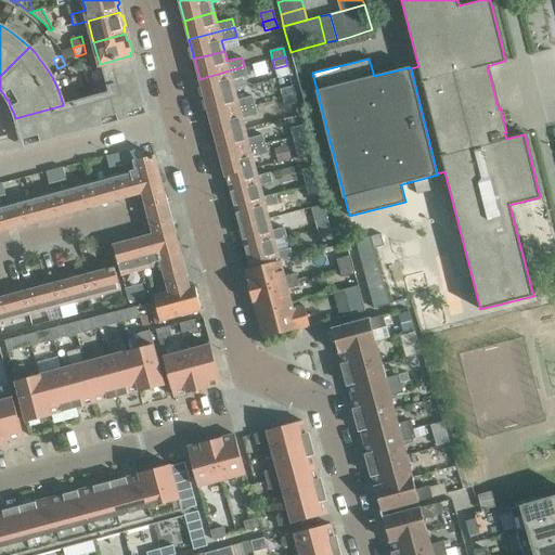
[(115,113),(144,104),(132,60),(103,67),(110,93),(115,113)]
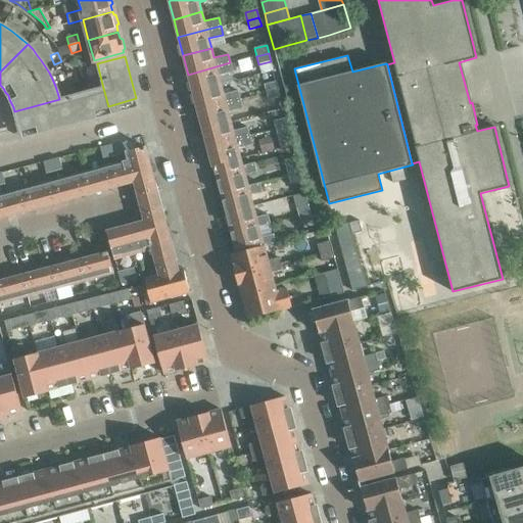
[(188,75),(193,93),(221,85),(219,75),(233,72),(230,62),(188,75)]
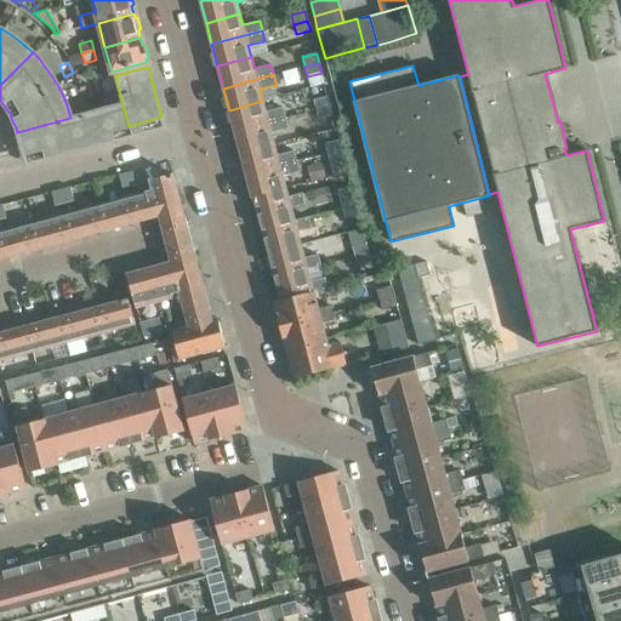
[(317,110),(330,107),(328,97),(314,101),(317,110)]
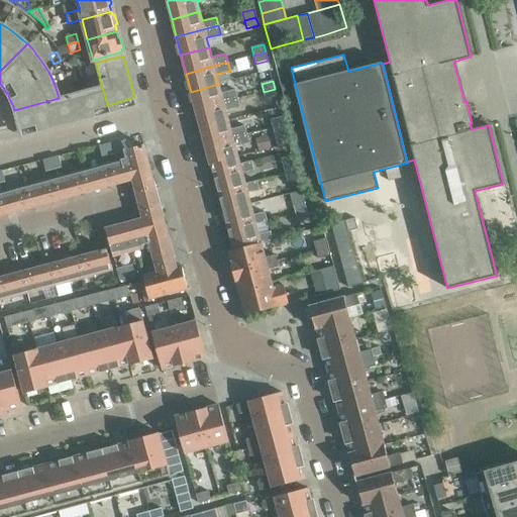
[(195,110),(237,99),(235,90),(221,93),(218,84),(191,92),(195,110)]
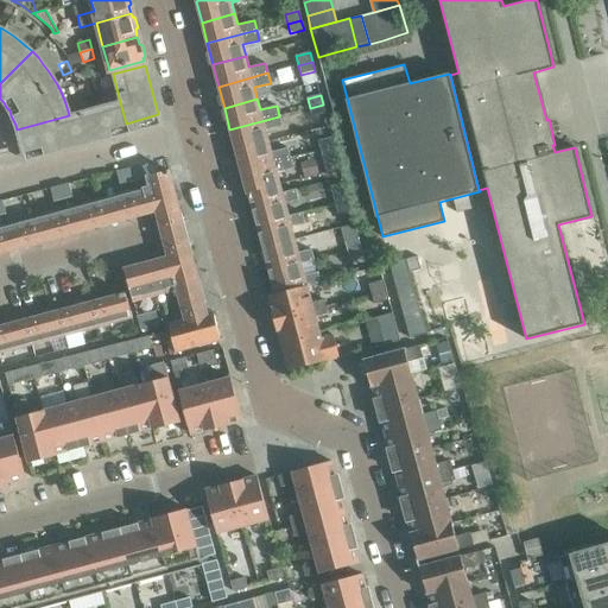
[(17,130),(17,131),(21,151),(126,124),(120,102),(69,115),(17,130)]
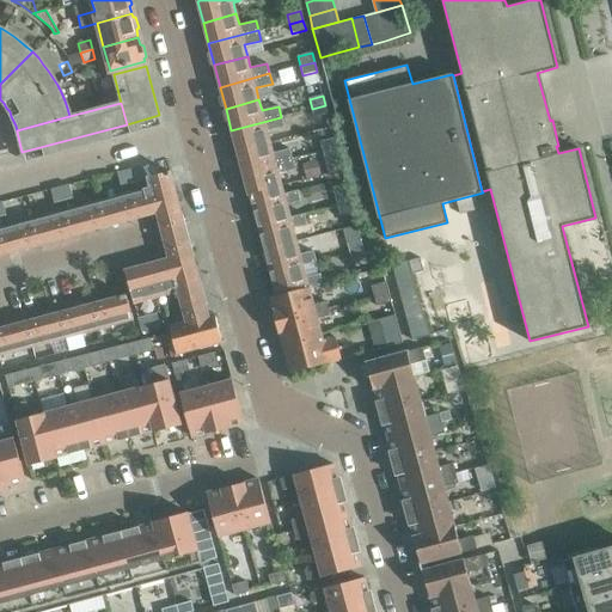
[(312,109),(314,118),(328,115),(325,105),(312,109)]
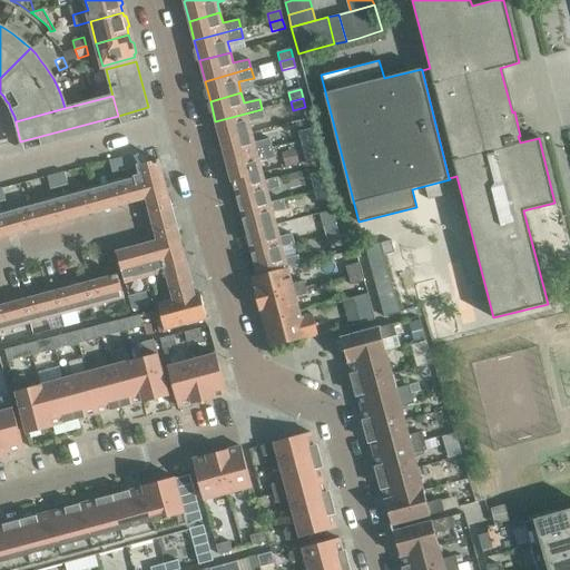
[(262,109),(215,121),(220,141),(252,133),(248,123),(264,118),(262,109)]
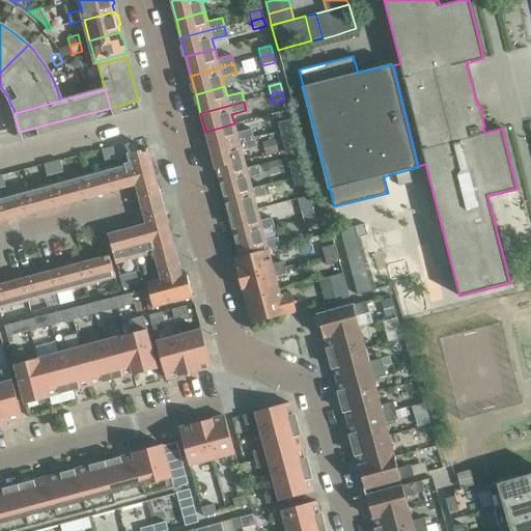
[(292,128),(290,120),(278,123),(280,131),(292,128)]
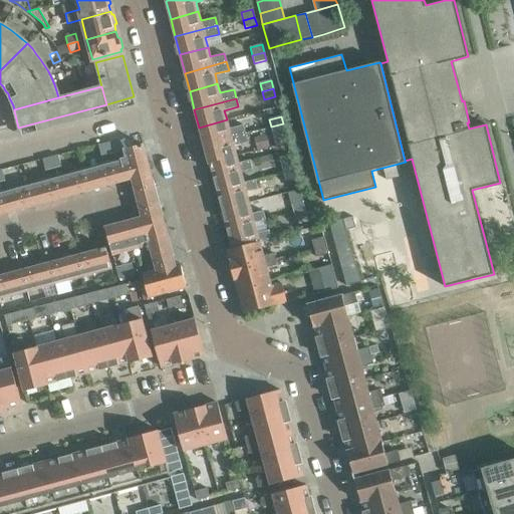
[(227,119),(199,127),(204,146),(245,134),(243,125),(229,130),(227,119)]
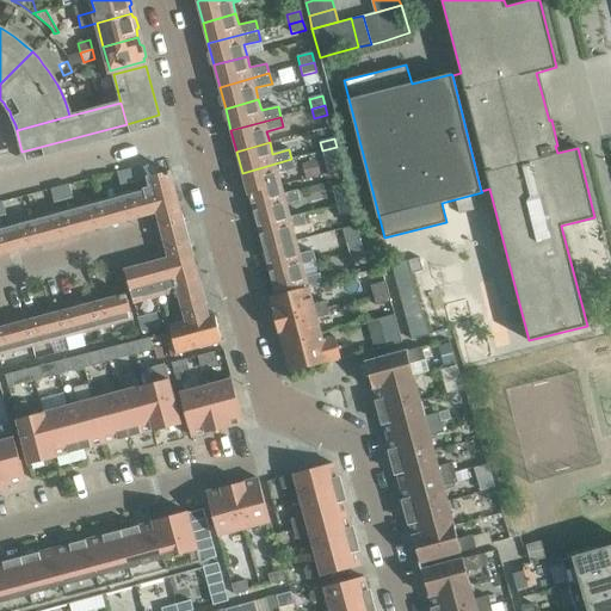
[(327,170),(341,166),(337,147),(322,150),(327,170)]
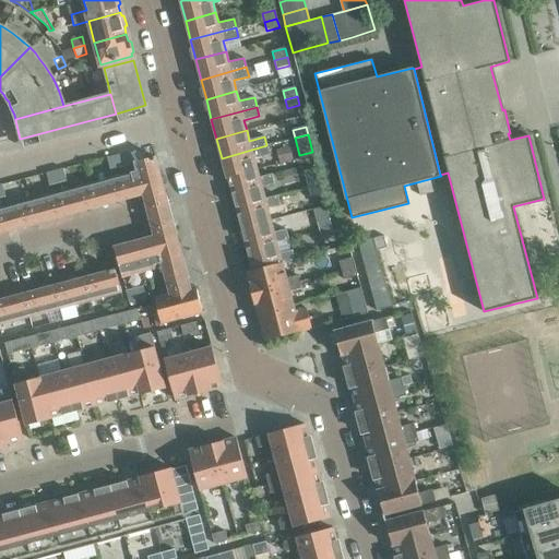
[(245,181),(259,177),(254,159),(270,155),(270,154),(276,152),(280,164),(293,161),(289,146),(275,150),(274,143),(266,145),(222,158),(227,178),(242,174),(245,181)]
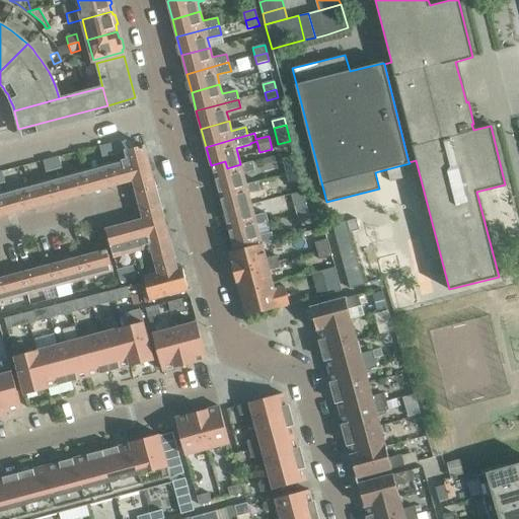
[(115,142),(106,144),(109,156),(118,154),(115,142)]
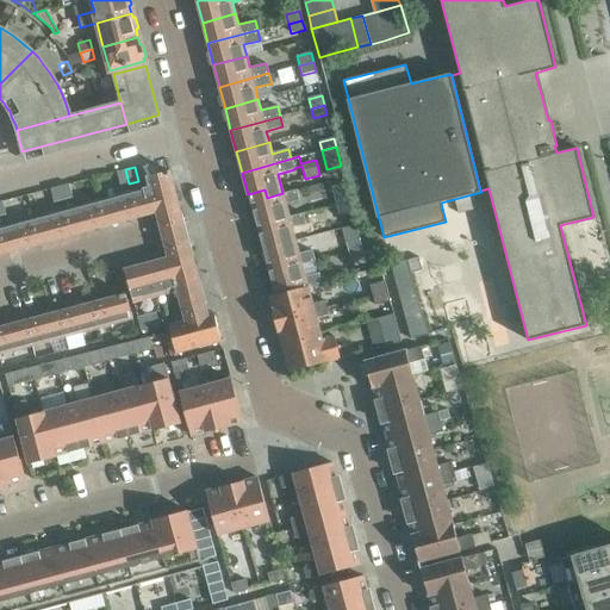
[(119,186),(129,184),(125,169),(116,172),(119,186)]
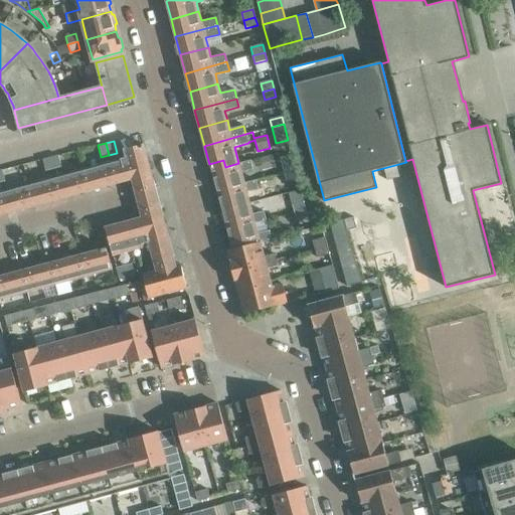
[(116,184),(131,179),(132,179),(128,165),(147,159),(143,144),(123,149),(126,158),(110,163),(116,184)]
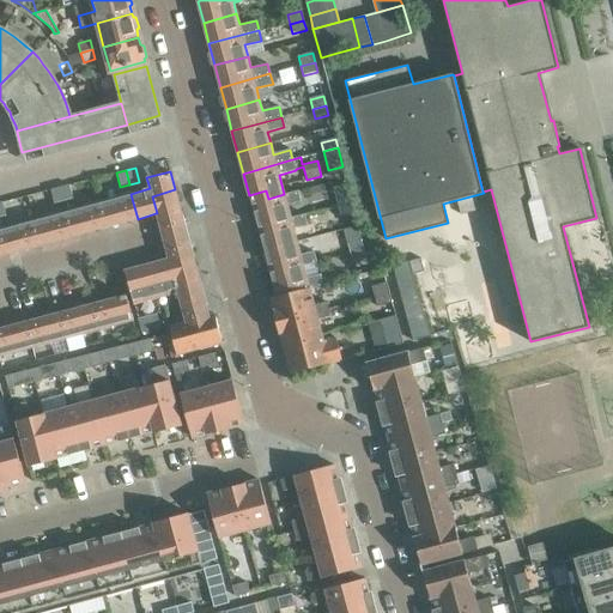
[(325,183),(308,188),(313,202),(328,199),(325,183)]
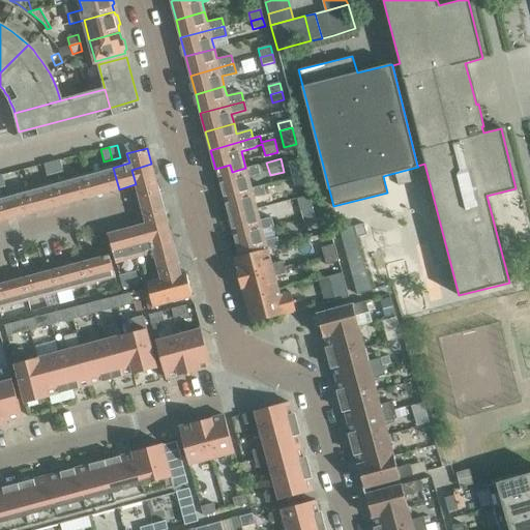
[(60,159),(52,162),(55,174),(63,172),(60,159)]
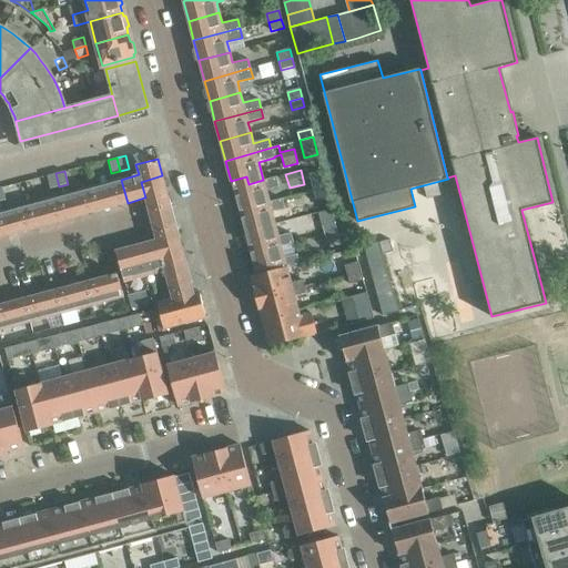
[(321,171),(308,174),(312,186),(324,183),(321,171)]
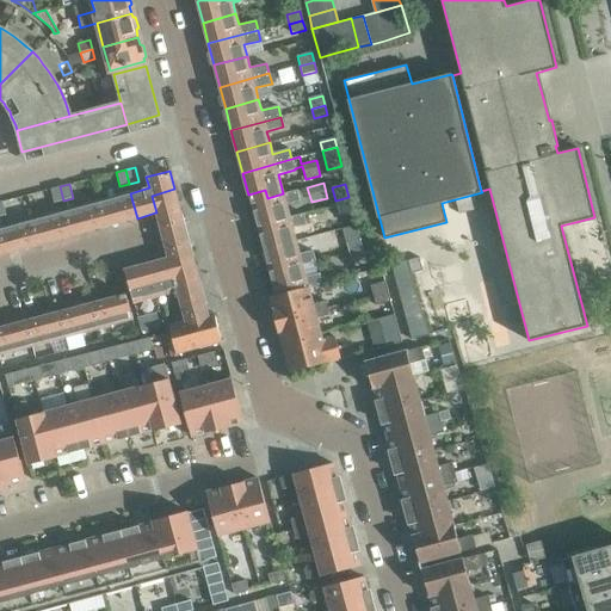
[(54,203),(63,201),(60,186),(50,189),(54,203)]
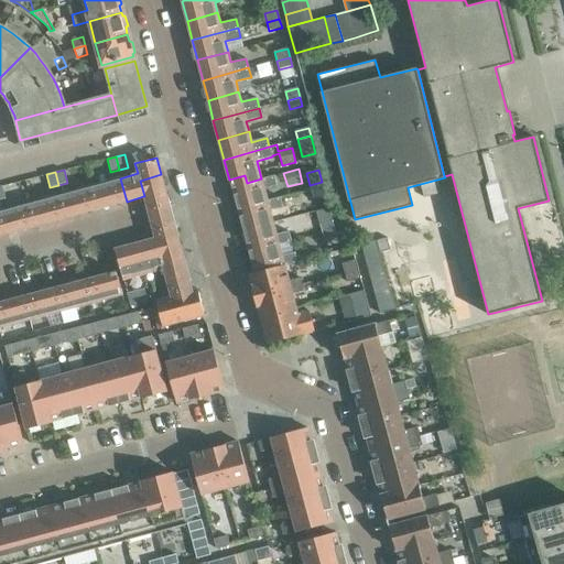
[(144,196),(143,196),(151,223),(152,229),(163,227),(162,219),(159,209),(170,207),(161,174),(140,181),(144,196)]
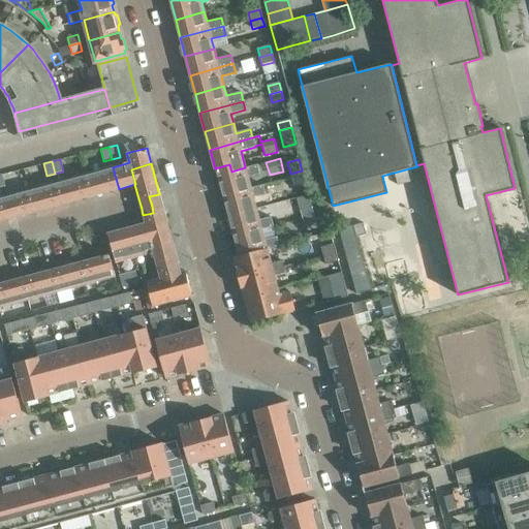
[(229,164),(215,168),(216,176),(218,176),(223,194),(250,187),(248,177),(259,174),(257,164),(245,167),(231,172),(229,164)]
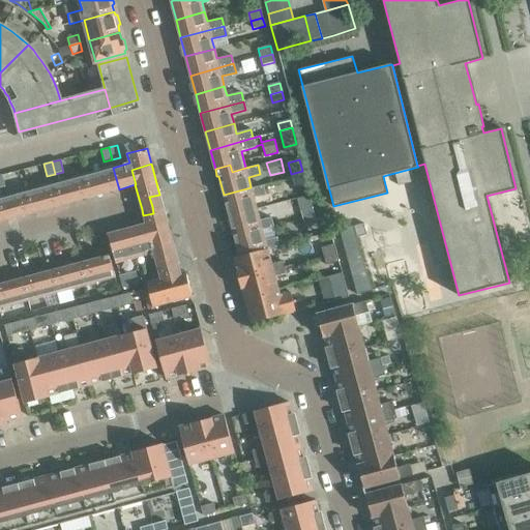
[(85,175),(91,197),(119,189),(113,168),(85,175)]
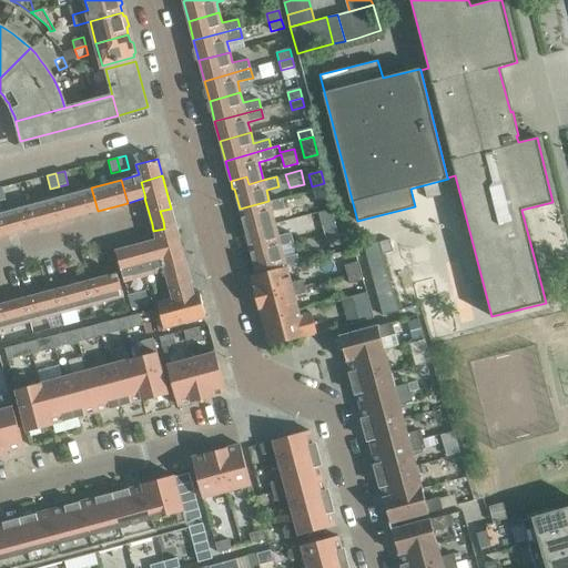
[(324,183),(312,186),(315,200),(327,196),(324,183)]
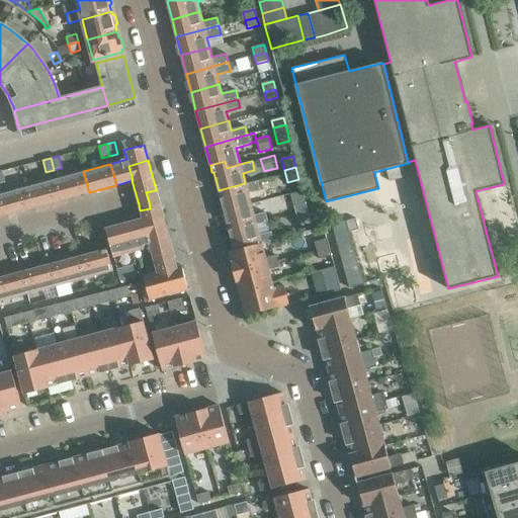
[(56,178),(61,199),(89,192),(83,171),(56,178)]
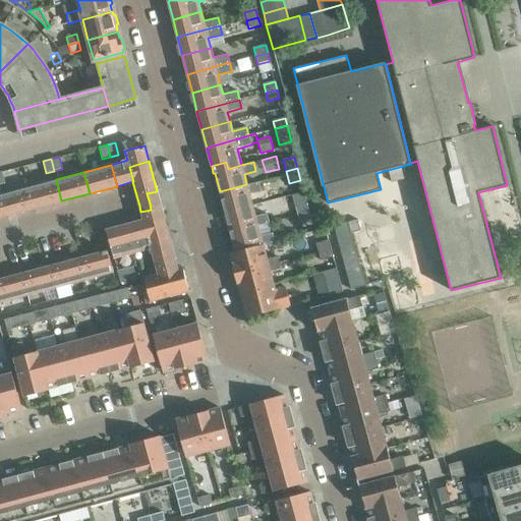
[(29,186),(35,208),(61,200),(56,179),(29,186)]
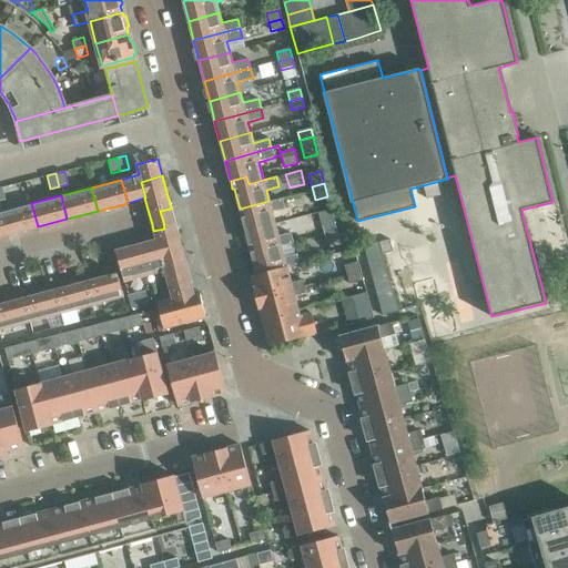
[(245,231),(275,223),(272,211),(284,209),(282,198),(269,201),(240,209),(245,231)]
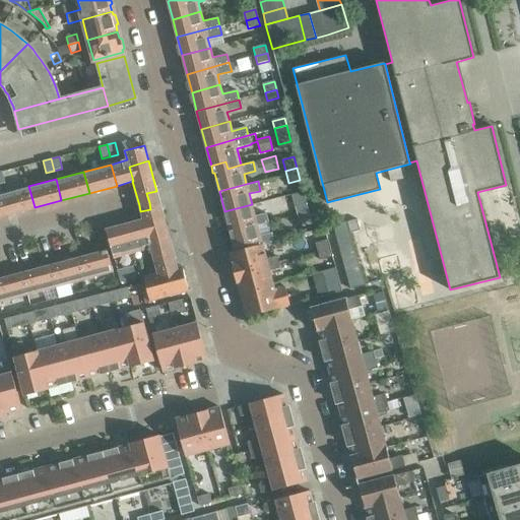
[(1,194),(7,215),(35,207),(28,186),(1,194)]
